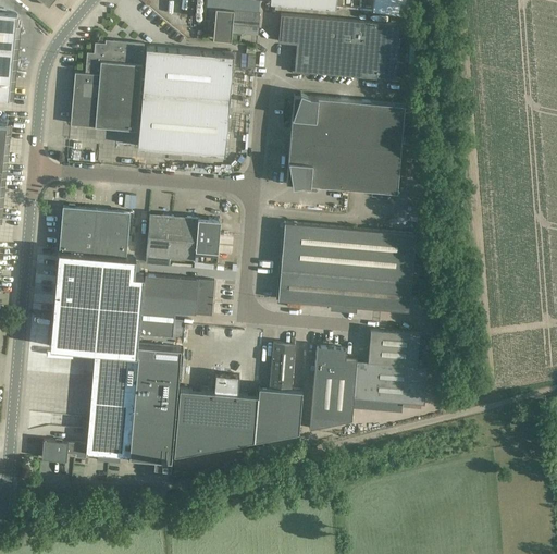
[(335,10),(335,0),(270,0),(270,4),(335,10)]
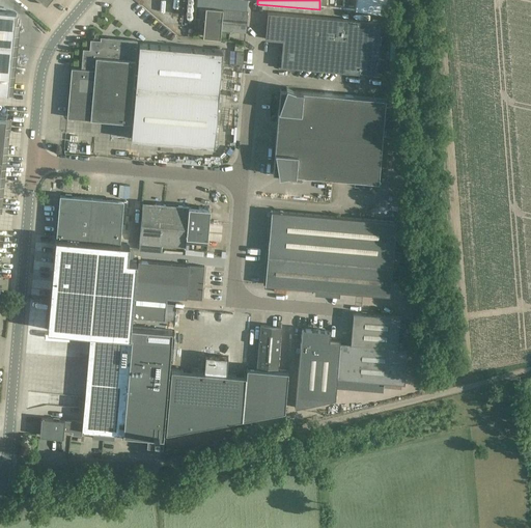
[(386,0),(357,0),(356,10),(384,15),(386,0)]
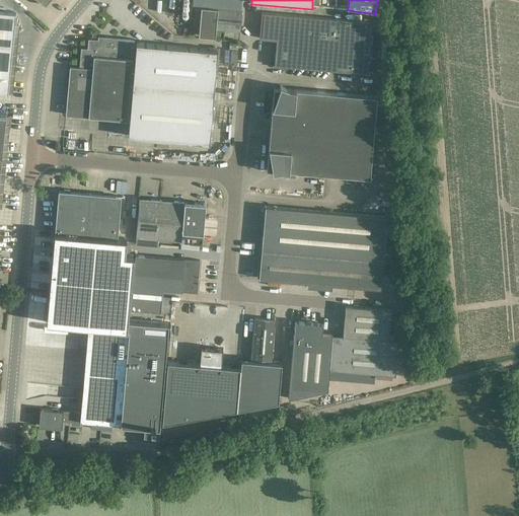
[(241,13),(201,9),(198,39),(215,40),(216,31),(240,33),(241,13)]
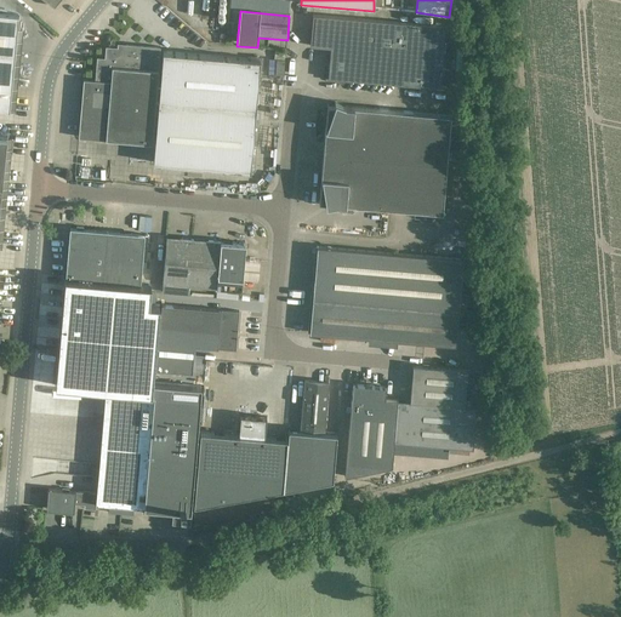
[(166,23),(175,29),(181,21),(172,15),(166,23)]
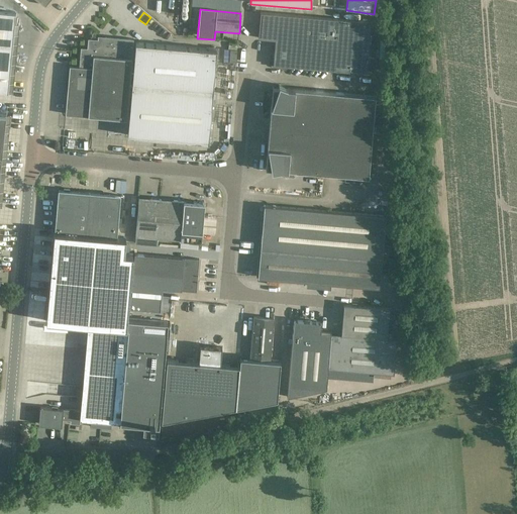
[(0,53),(12,55),(15,15),(0,13),(0,53)]
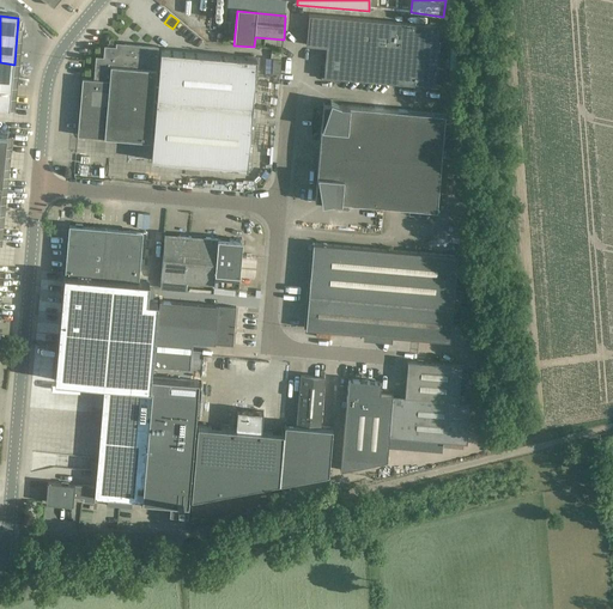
[(352,83),(358,23),(309,18),(307,49),(326,50),(323,80),(352,83)]
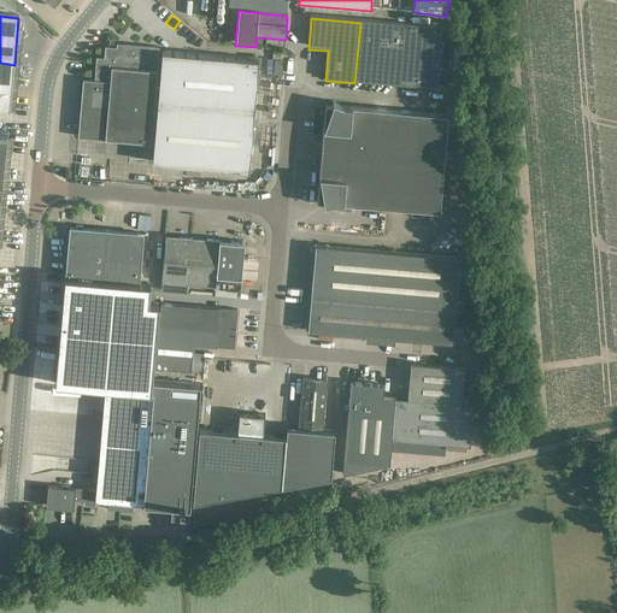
[(442,30),(360,23),(354,83),(438,90),(442,30)]
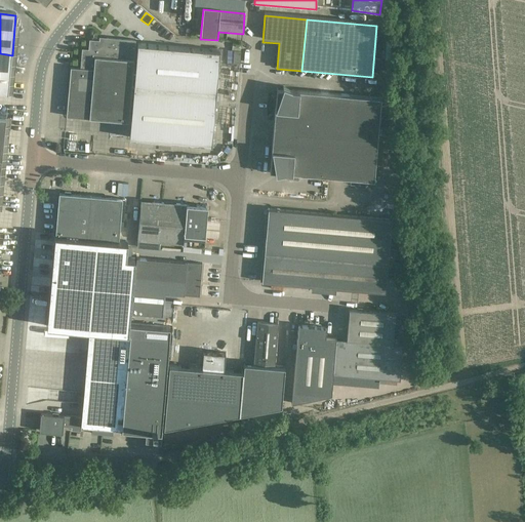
[(81,49),(81,71),(71,70),(67,119),(128,124),(127,141),(211,148),(219,53),(215,53),(133,44),(133,41),(97,39),(97,41),(87,40),(86,50),(81,49)]
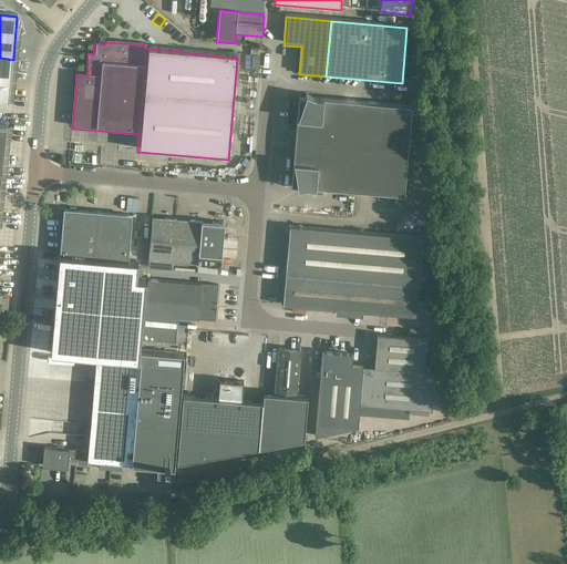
[(240,55),(259,54),(258,44),(240,45),(240,55)]
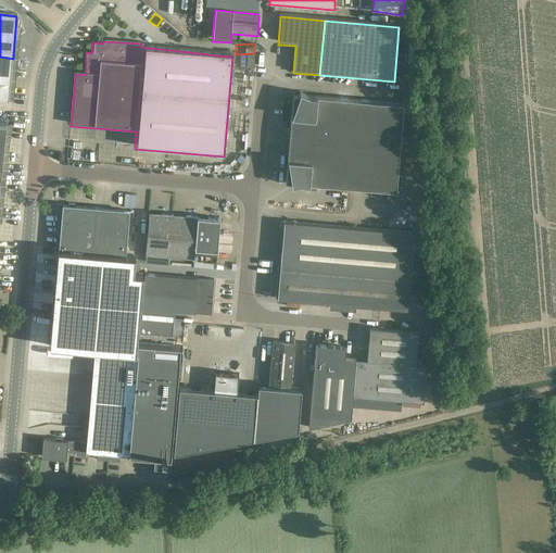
[(0,100),(9,101),(13,59),(0,57),(0,100)]
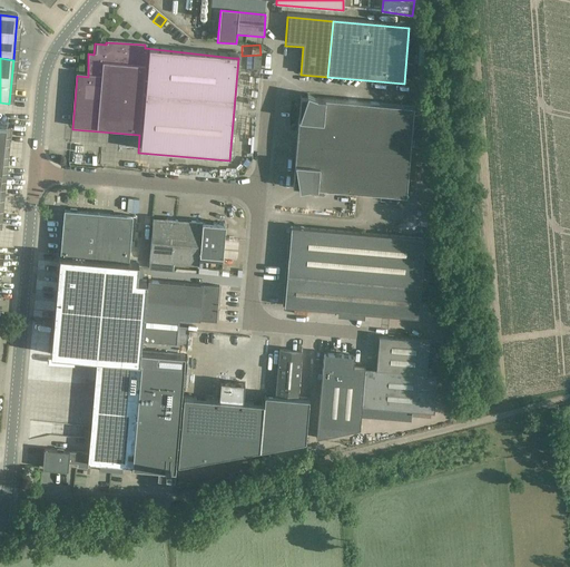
[(310,191),(405,198),(413,109),(316,101),(307,97),(306,100),(301,99),(293,189),(298,189),(300,192),(310,191)]
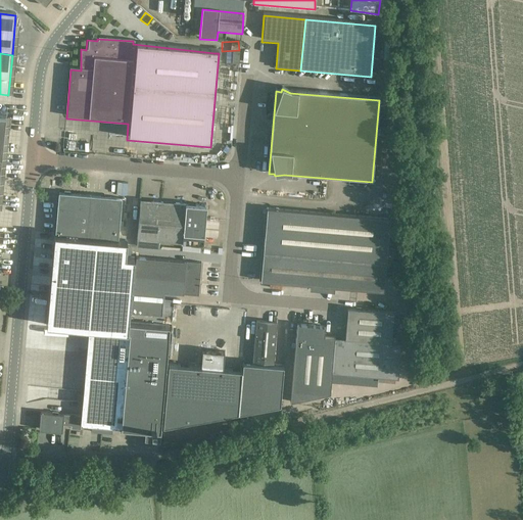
[(355,208),(355,189),(345,188),(344,208),(355,208)]
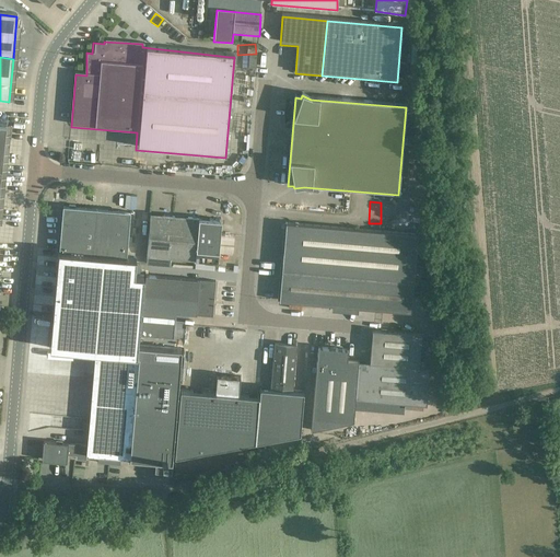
[(130,216),(69,210),(63,210),(55,318),(88,322),(86,333),(119,336),(130,216)]
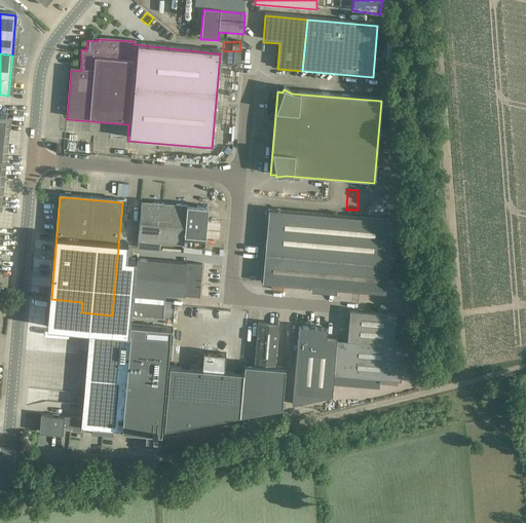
[(184,247),(187,208),(142,203),(138,243),(183,247),(184,247)]
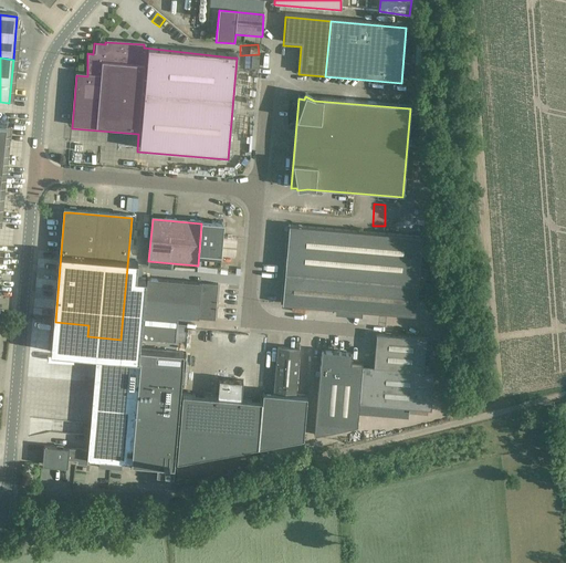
[(198,266),(203,267),(220,268),(223,226),(201,223),(198,266)]
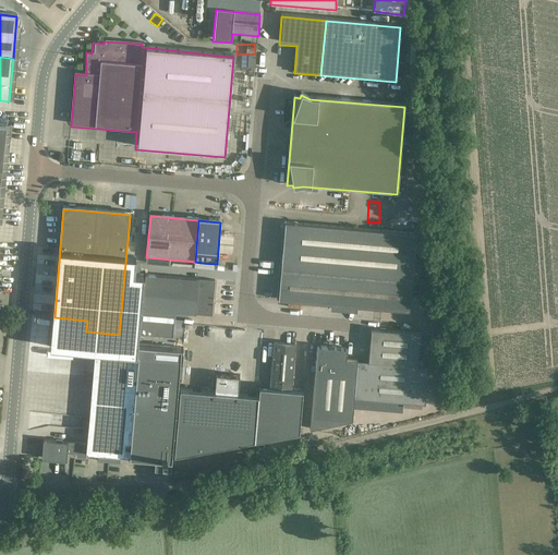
[(278,302),(329,306),(409,314),(416,236),(284,225),(278,302)]
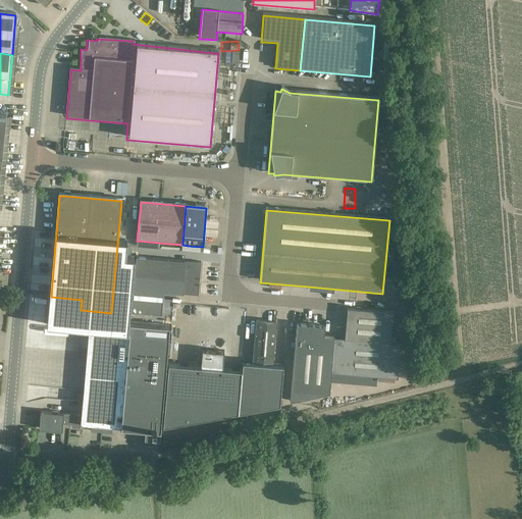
[(201,265),(144,260),(136,259),(132,314),(161,317),(163,294),(198,297),(201,265)]
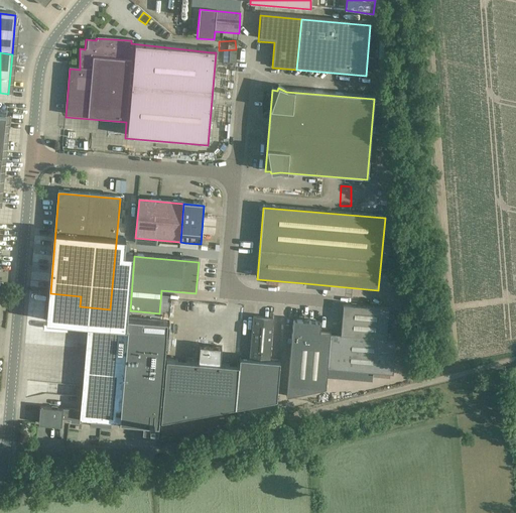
[(341,337),(331,336),(328,370),(392,375),(395,341),(385,341),(388,310),(344,306),(341,337)]
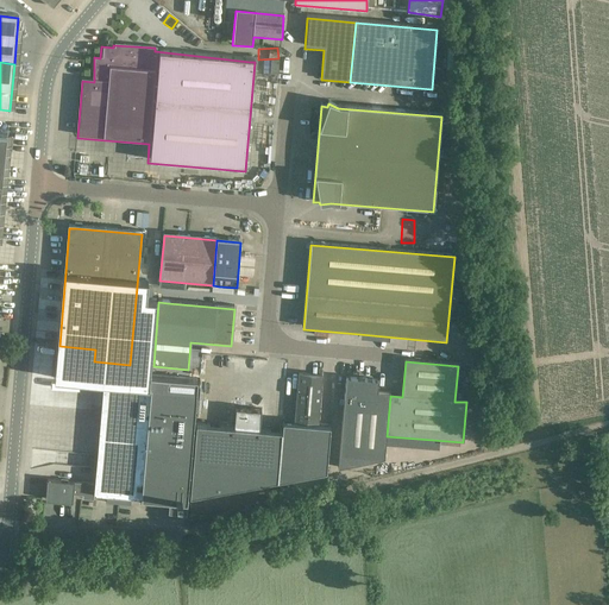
[(295,423),(319,426),(322,378),(299,376),(295,423)]
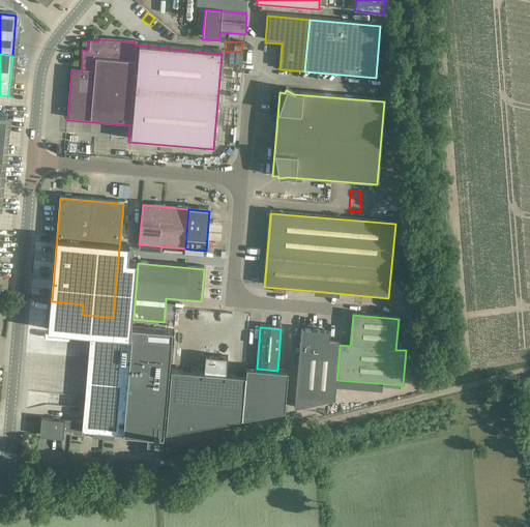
[(329,334),(301,331),(294,410),(334,402),(335,391),(336,380),(340,345),(328,344),(329,334)]
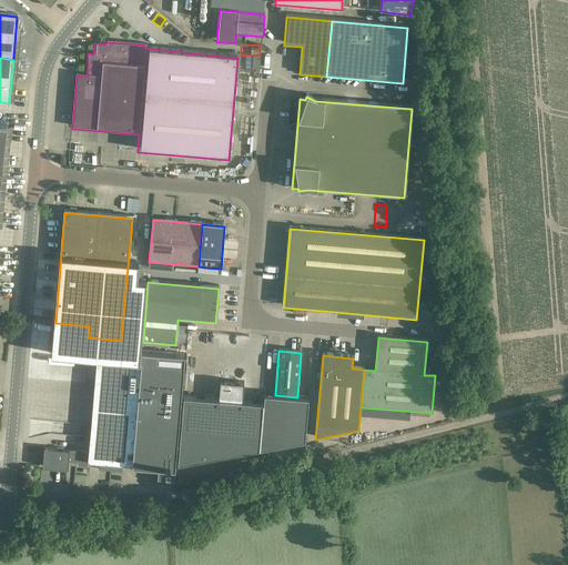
[(89,455),(88,464),(158,470),(158,480),(174,481),(183,367),(97,360),(97,362),(95,375),(89,455)]
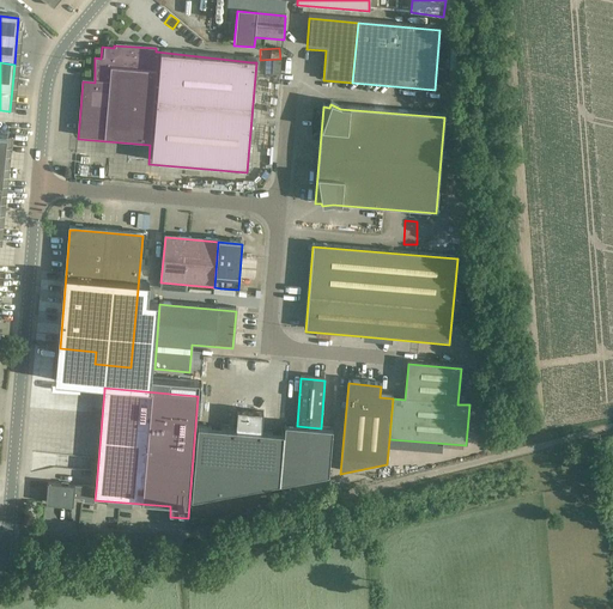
[(253,397),(253,408),(228,408),(228,418),(269,416),(268,396),(253,397)]
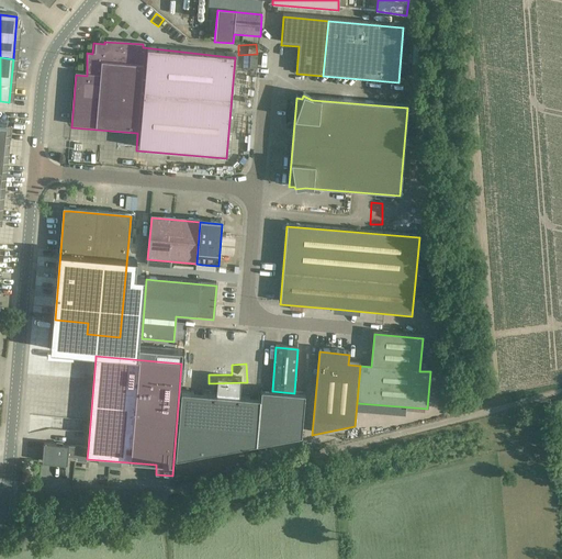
[(260,401),(256,446),(301,437),(305,395),(261,392),(260,401)]
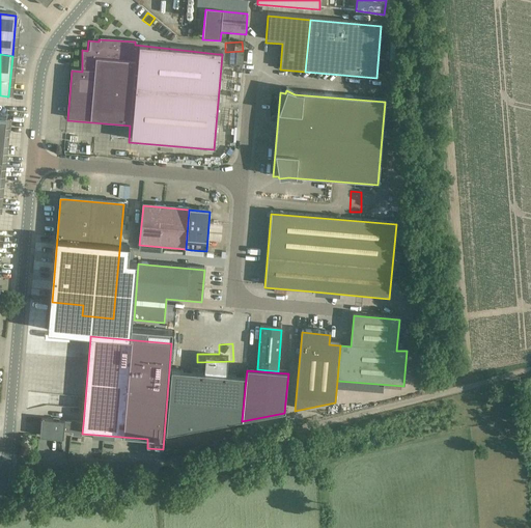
[(246,379),(171,371),(165,435),(242,421),(246,379)]
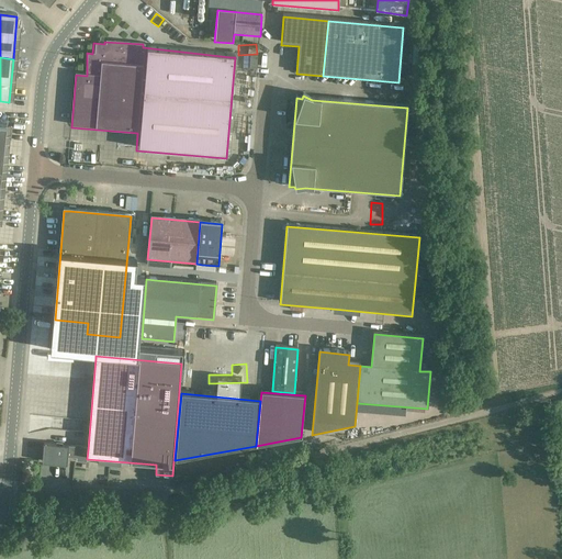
[(469,433),(468,446),(487,447),(489,434),(469,433)]
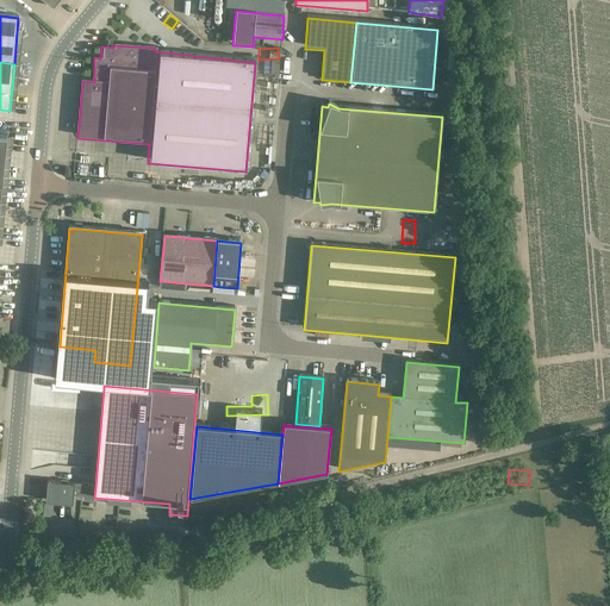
[(565,473),(552,473),(553,487),(566,487),(565,473)]
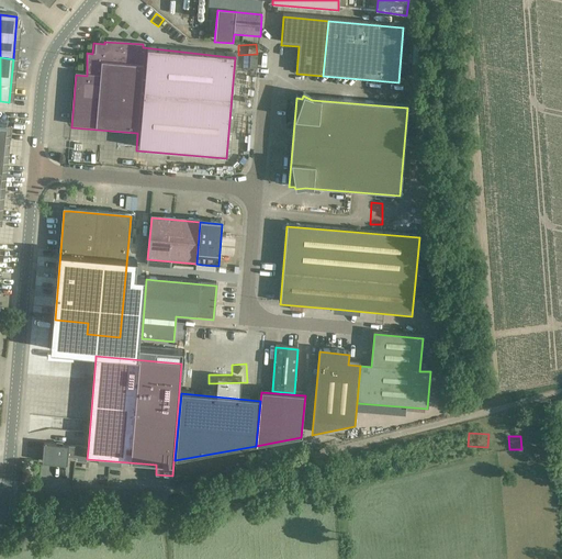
[(449,440),(435,440),(435,450),(449,450),(449,440)]
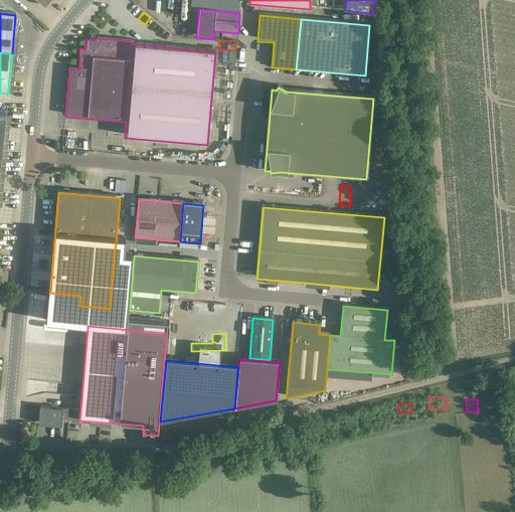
[(80,412),(62,410),(40,408),(38,424),(61,427),(61,420),(70,421),(69,424),(79,425),(79,420),(80,412)]
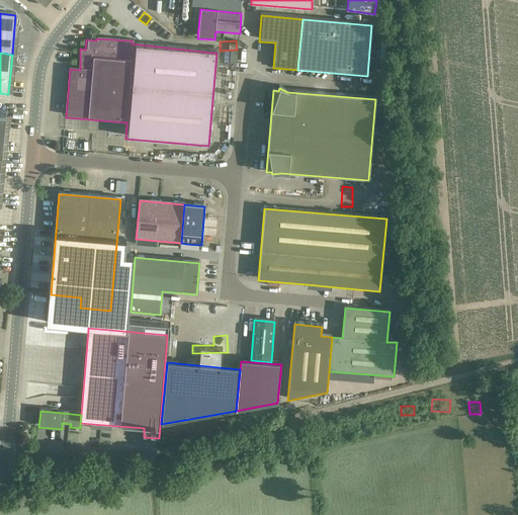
[(496,468),(497,458),(476,458),(475,467),(496,468)]
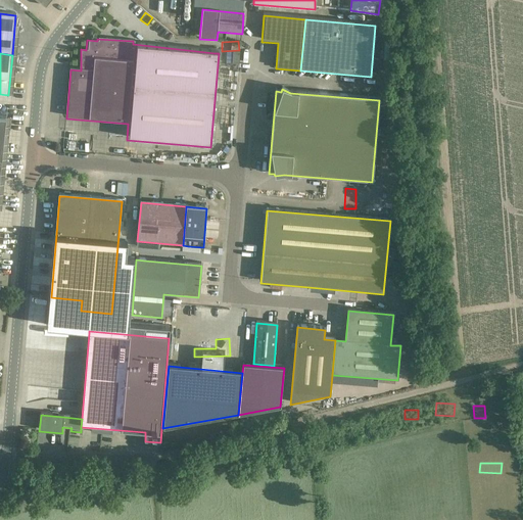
[(412,478),(424,477),(424,469),(412,469),(412,478)]
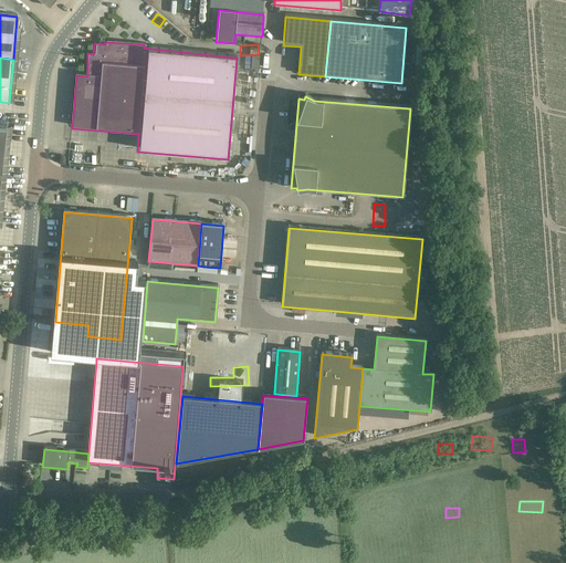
[(383,513),(370,512),(370,523),(383,523),(383,513)]
